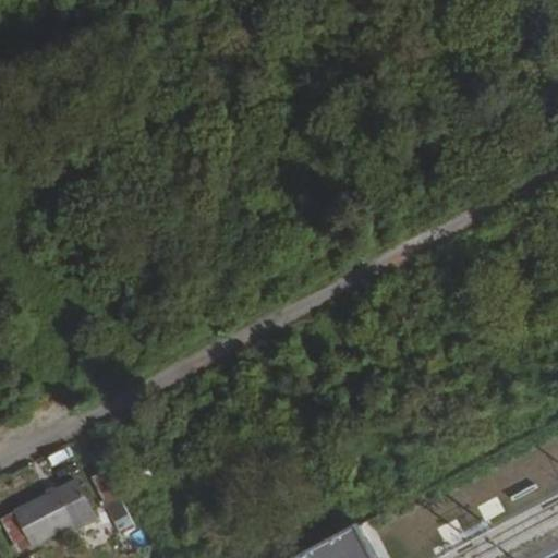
[(86,482),(102,511),(116,504),(100,474),(86,482)]
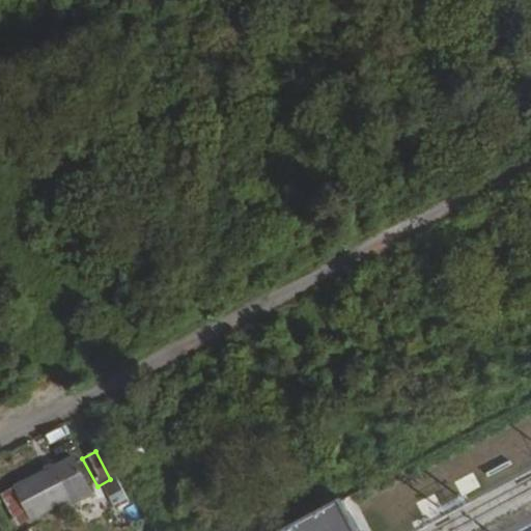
[(68,459),(10,488),(11,492),(0,496),(0,498),(15,526),(27,519),(28,522),(65,502),(67,507),(87,497),(68,459)]
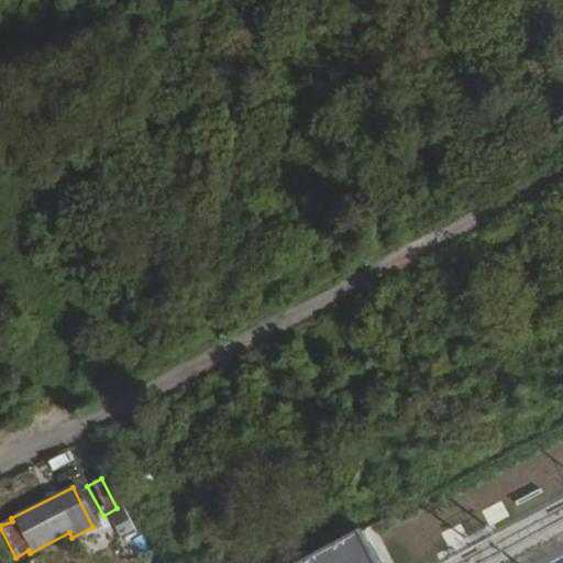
[(392,562),(372,525),(359,532),(375,562),(392,562)]
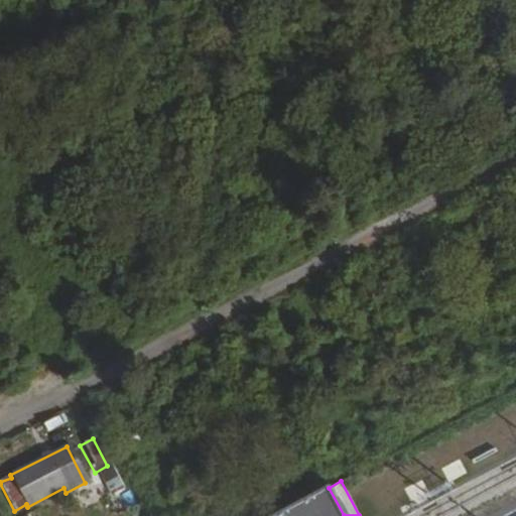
[(328,485),(269,515),(344,515),(329,488),(328,485)]
